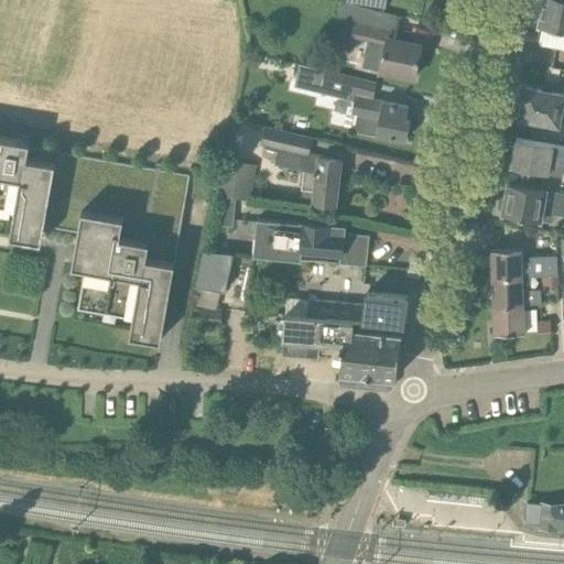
[(563,28),(563,0),(543,0),(542,7),(538,10),(537,17),(540,21),(539,24),(563,28)]
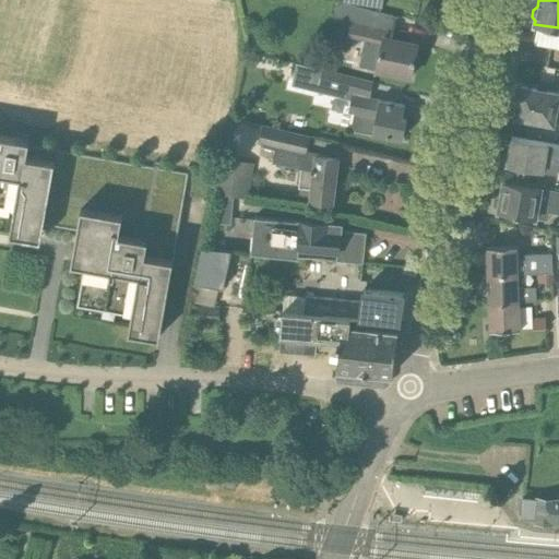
[(358,67),(411,78),(418,45),(406,42),(407,33),(393,30),(396,15),(339,1),(333,20),(351,24),(348,36),(364,40),(358,67)]
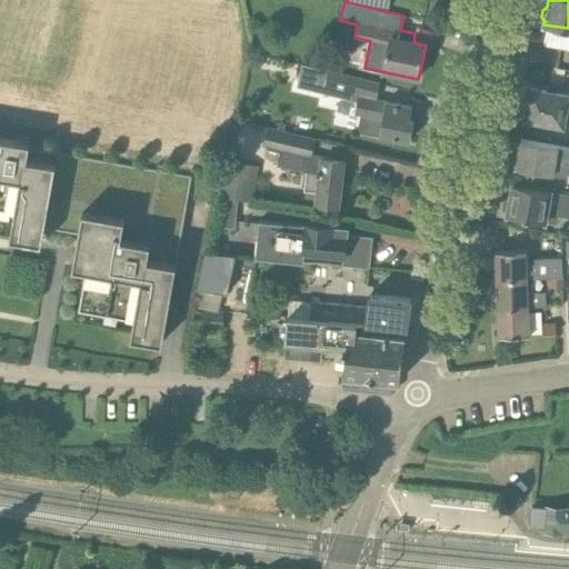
[(361,131),(410,141),(413,121),(409,120),(412,108),(376,101),(379,85),(327,72),(323,87),(359,95),(355,116),(360,117),(358,128),(361,131)]
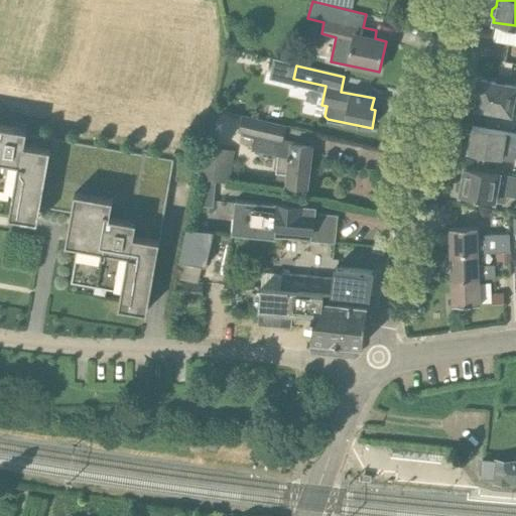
[(478,96),(476,109),(515,116),(515,86),(481,80),(481,82),(477,82),(475,94),(478,94),(478,96)]
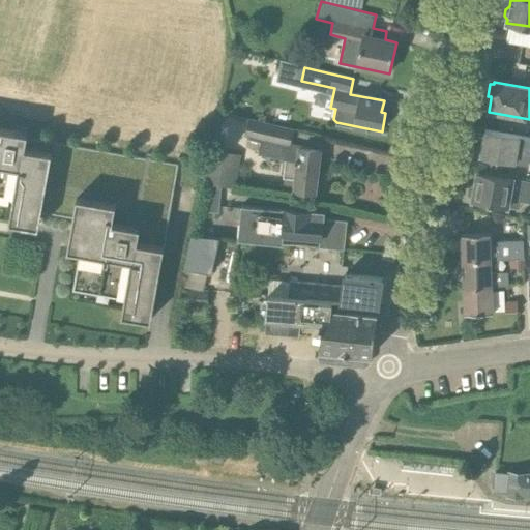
[(294,129),(248,120),(245,137),(247,137),(246,141),(261,143),(258,155),(285,160),(283,177),(294,179),(292,188),(316,190),(320,151),(303,152),(298,147),(290,145),(294,129)]
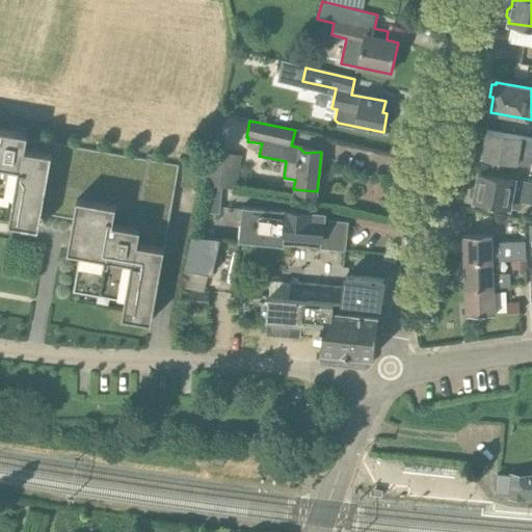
[(153,320),(180,165),(27,138),(28,134),(0,129),(0,192),(15,195),(9,222),(40,227),(42,213),(74,218),(69,249),(80,253),(75,287),(126,295),(123,315),(153,320)]
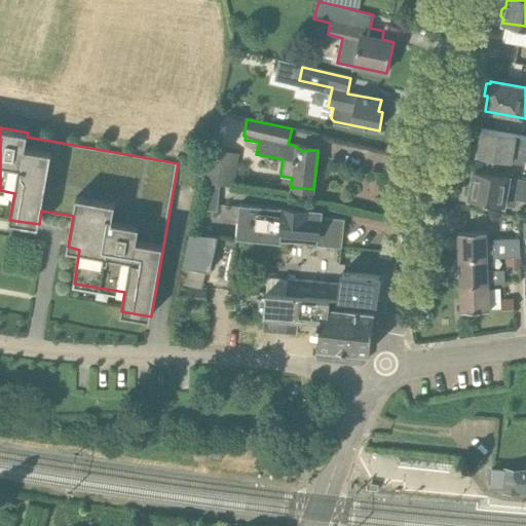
[(525,137),(478,127),(477,128),(482,129),(480,139),(475,140),(474,148),(478,151),(477,154),(524,162),(524,160),(525,160),(525,137)]
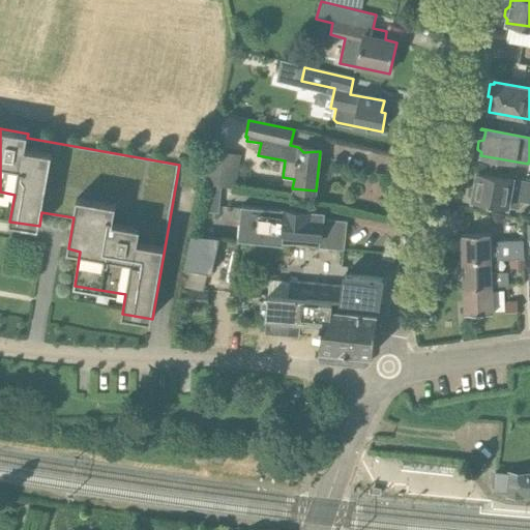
[(234,187),(239,155),(212,151),(207,183),(234,187)]
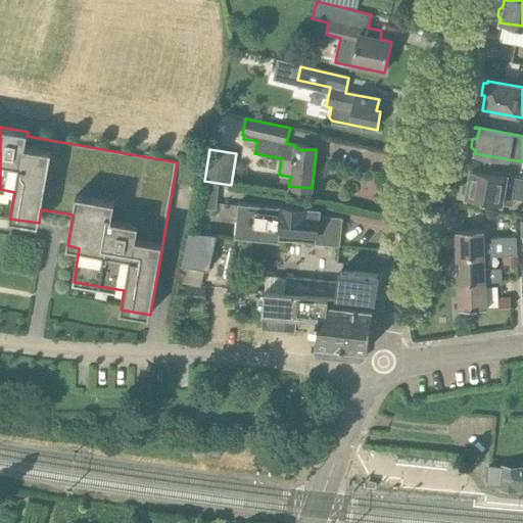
[(522,179),(471,170),(469,182),(464,184),(463,192),(467,195),(466,198),(503,202),(505,193),(515,195),(515,193),(522,194),(522,179)]
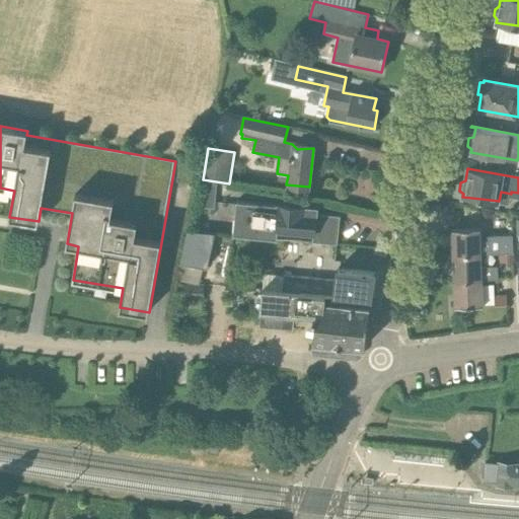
[(319,215),(320,209),(236,201),(233,234),(276,238),(277,229),(314,232),(313,242),(337,244),(340,216),(319,215)]
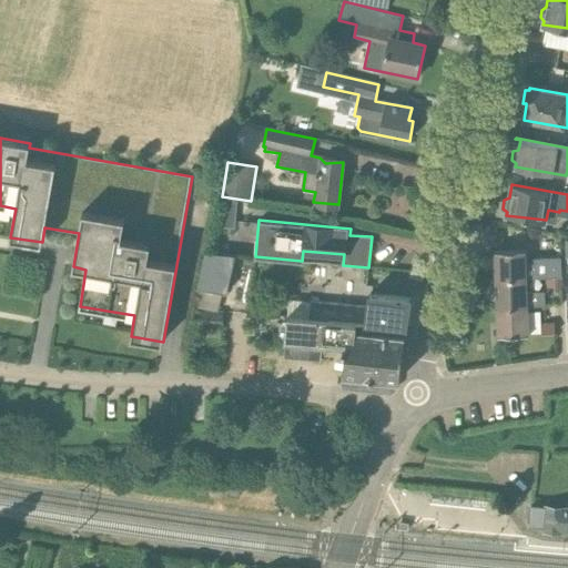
[(199,286),(222,292),(232,250),(208,246),(199,286)]
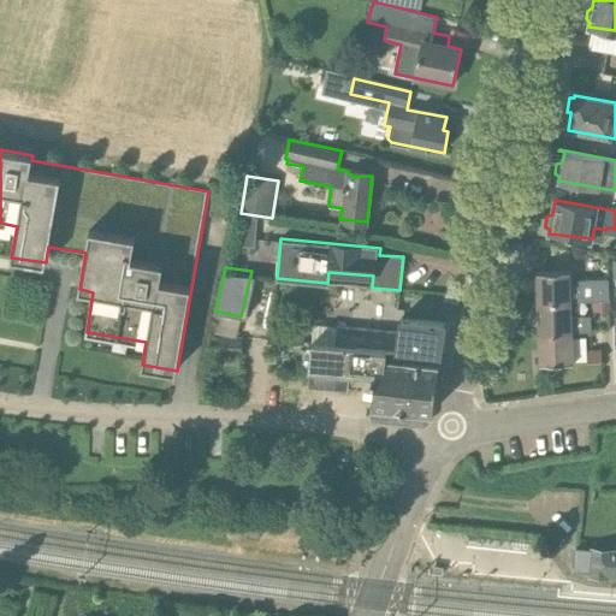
[(570,271),(537,272),(538,306),(570,303),(570,302),(593,302),(609,301),(609,279),(578,280),(578,286),(570,286),(570,271)]
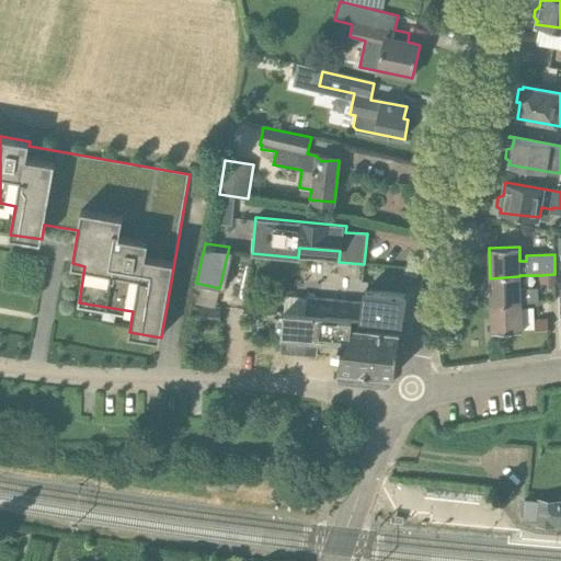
[(556,284),(554,274),(540,275),(540,285),(556,284)]
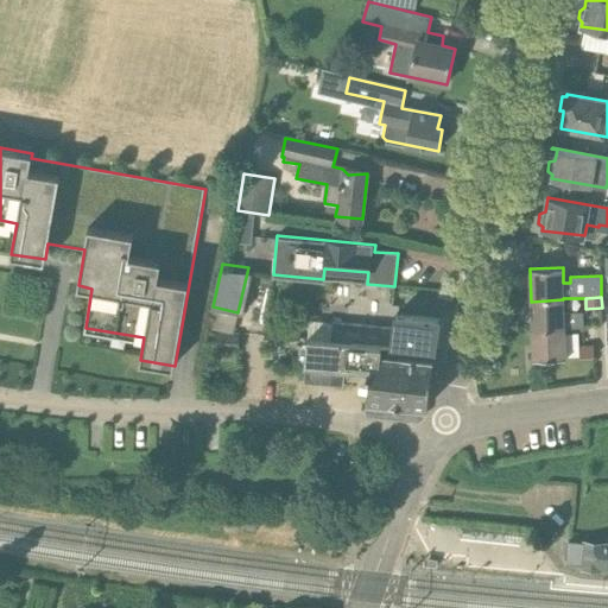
[(564,312),(563,299),(531,302),(532,331),(564,329),(564,328),(583,327),(583,312),(564,312)]
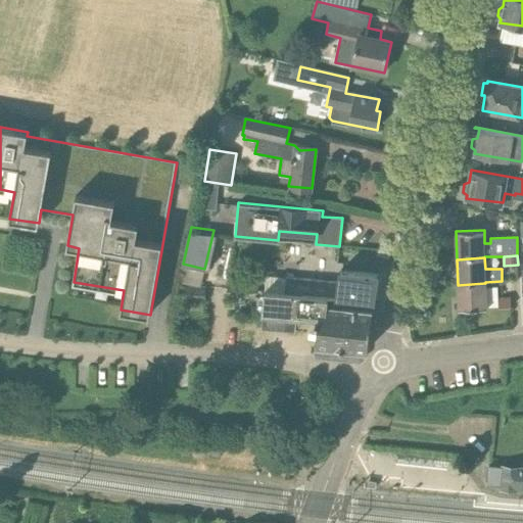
[(329,299),(374,303),(378,275),(337,270),(335,283),(267,275),(265,291),(329,299)]
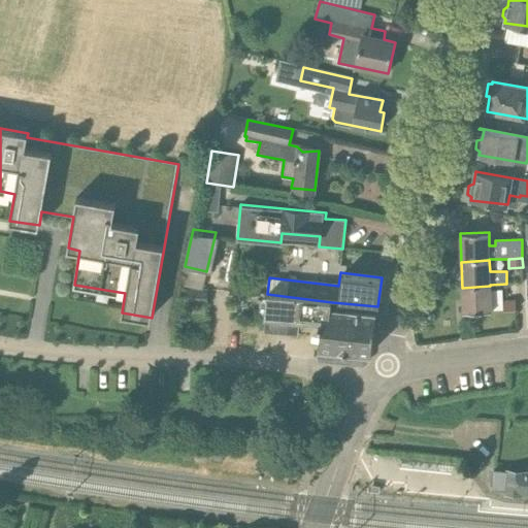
[(490,286),(462,288),(463,312),(491,311),(490,286)]
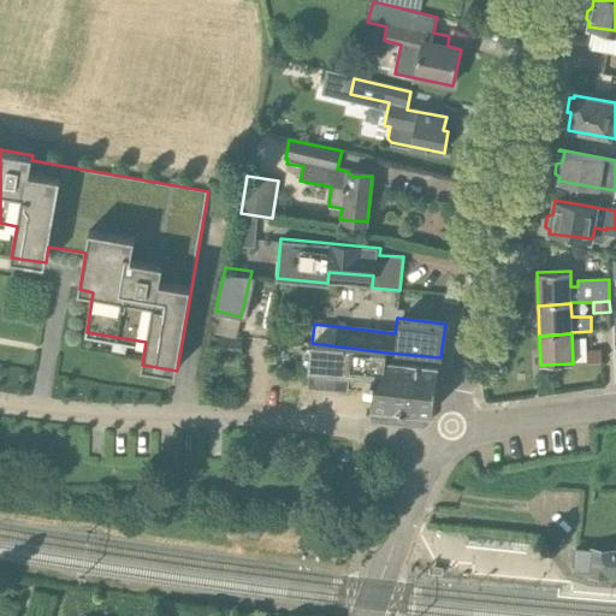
[(243,339),(209,335),(208,353),(241,356),(243,339)]
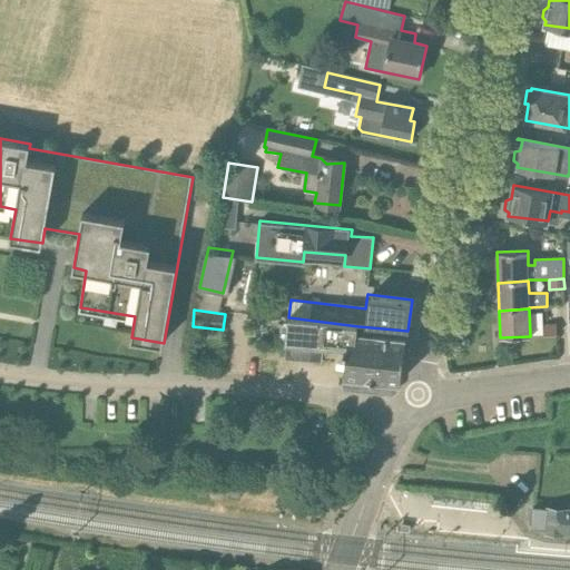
[(347,334),(357,335),(359,326),(288,317),(287,323),(285,323),(282,325),(282,334),(284,337),(286,337),(286,343),(346,349),(347,334)]
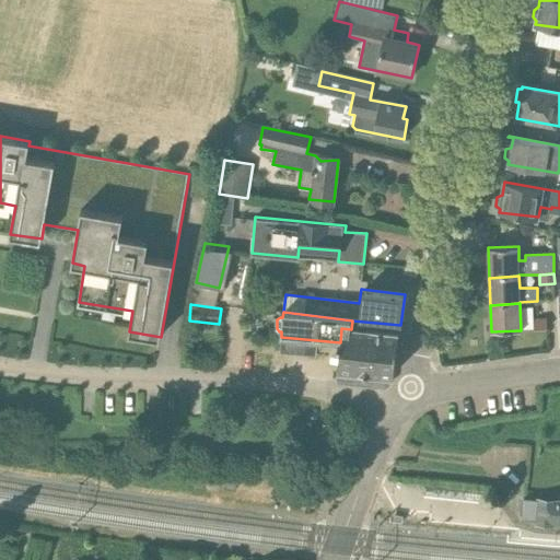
[(547,329),(547,318),(534,318),(534,330),(547,329)]
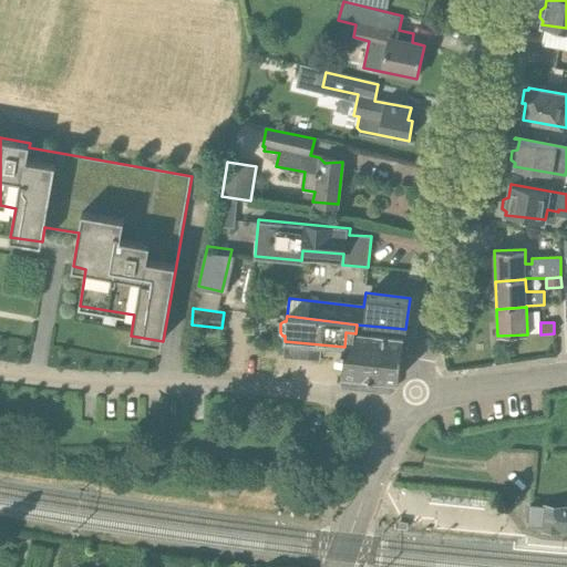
[(344,350),(342,372),(399,379),(403,339),(356,333),(346,332),(343,350),(344,350)]
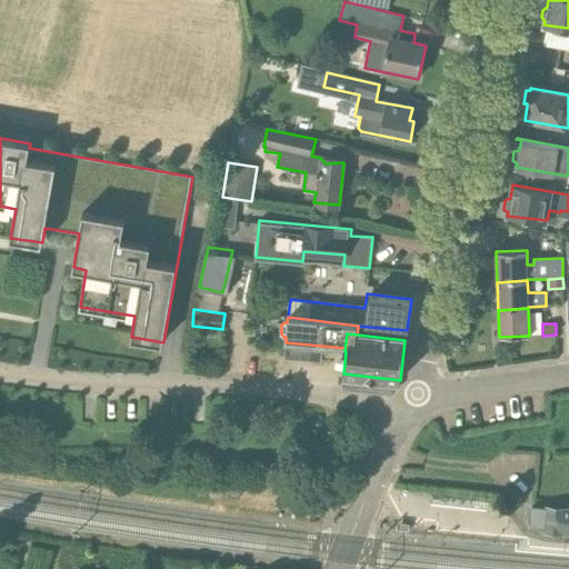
[(568,510),(531,507),(529,526),(546,528),(546,531),(561,532),(561,530),(568,530),(568,510)]
